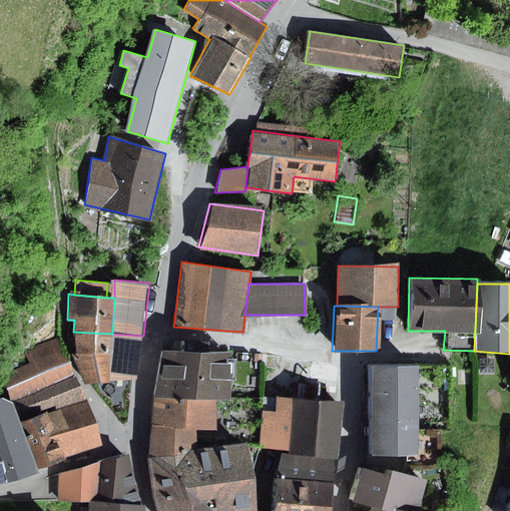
[(73,332),(76,353),(72,353),(87,383),(110,382),(112,334),(73,332)]
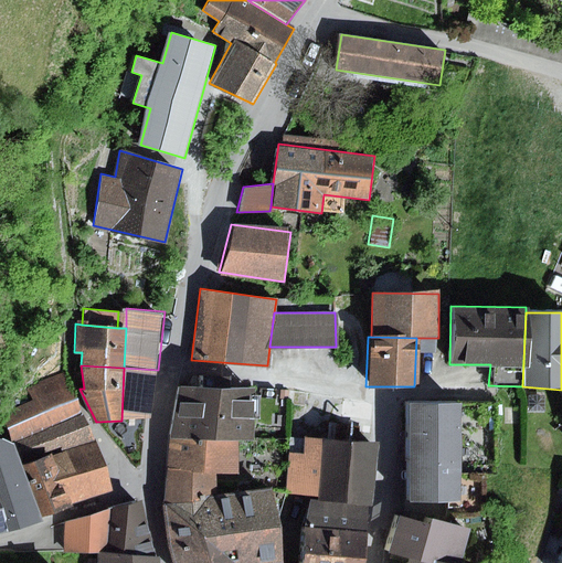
[(158,370),(124,368),(122,421),(152,418),(158,370)]
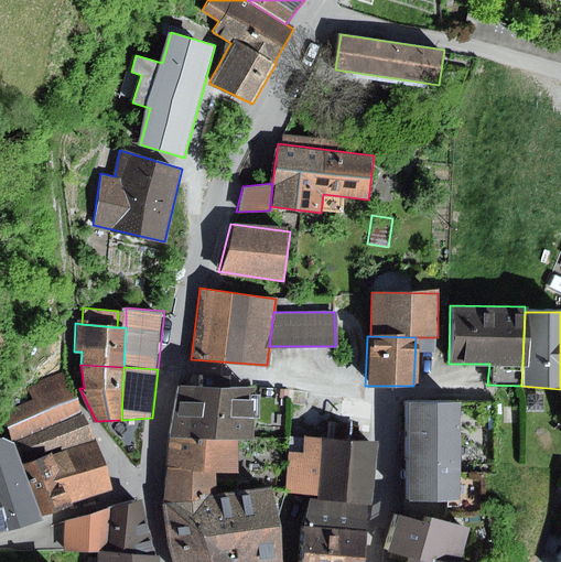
[(14,442),(82,411),(64,369),(24,384),(32,398),(1,410),(14,442)]
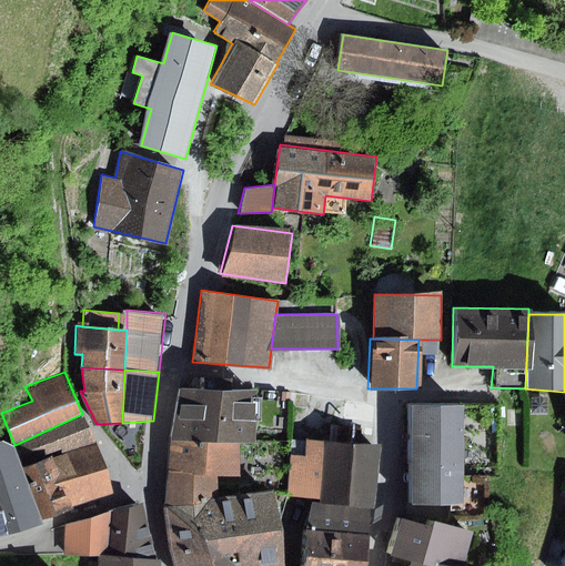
[(204,388),(181,388),(170,440),(241,441),(255,441),(258,390),(231,390),(231,377),(204,377),(204,388)]
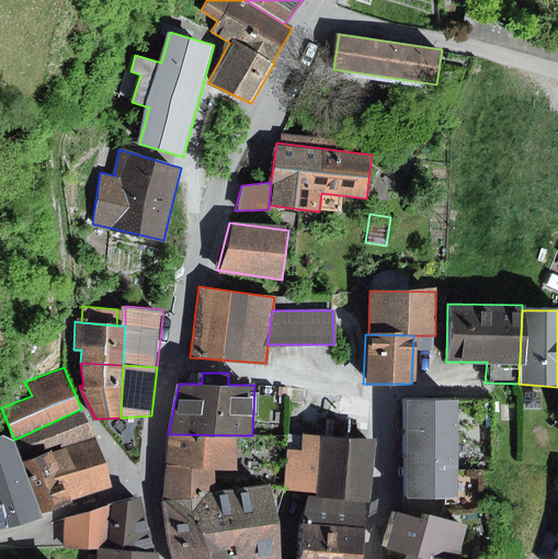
[(452,401),(402,401),(402,458),(452,458),(452,401)]
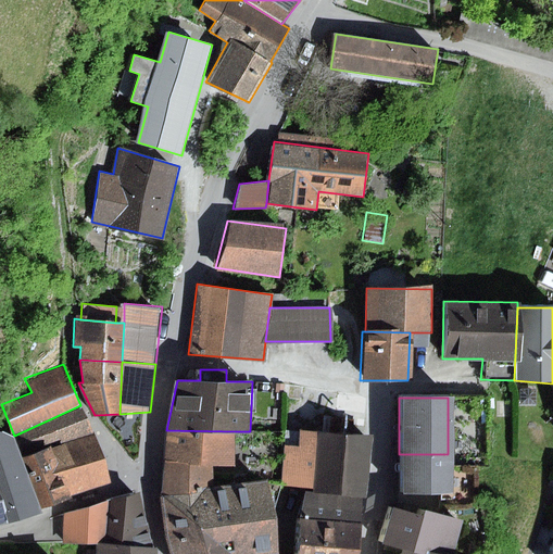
[(14,436),(22,456),(95,432),(80,405),(14,436)]
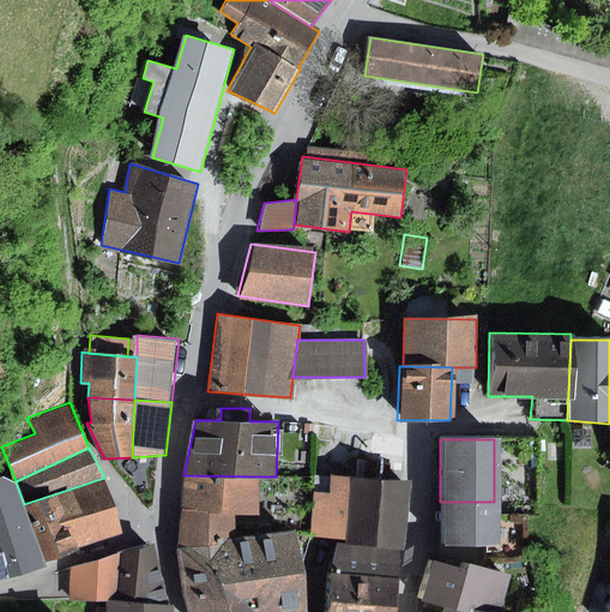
[(351,478),(330,474),(328,493),(312,490),(308,534),(402,549),(408,483),(381,480),(384,455),(355,453),(351,478)]
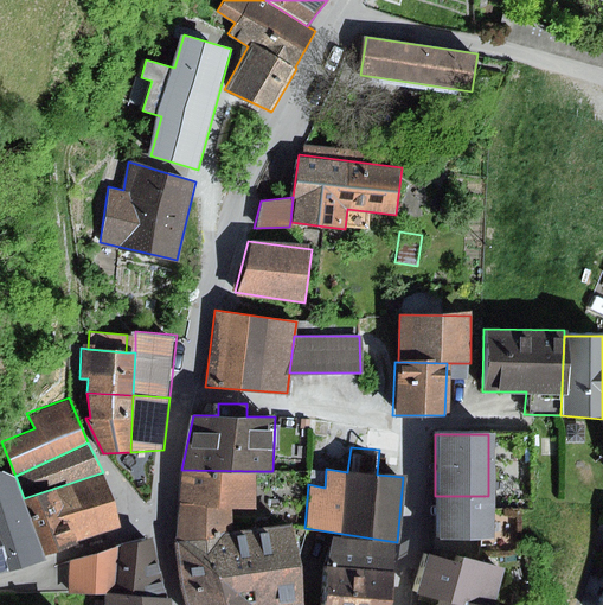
[(181,470),(173,543),(231,533),(232,507),(257,508),(257,471),(181,470)]
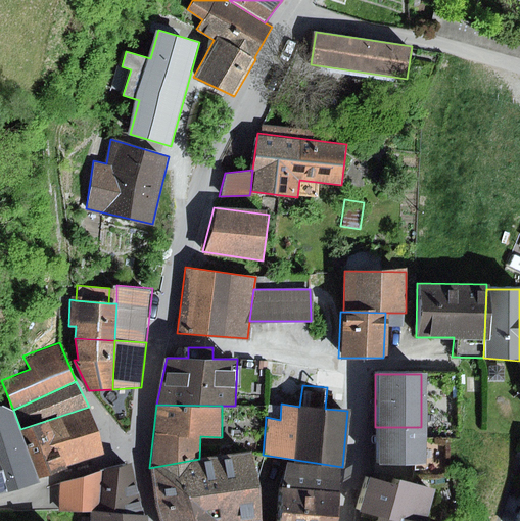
[(0,465),(7,491),(41,480),(20,429),(13,410),(3,407),(0,407),(0,465)]
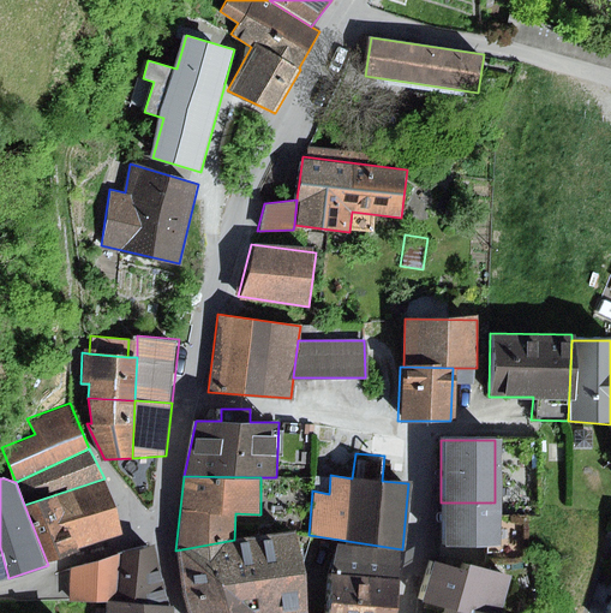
[(105,478),(24,505),(48,565),(82,553),(79,546),(125,534),(105,478)]
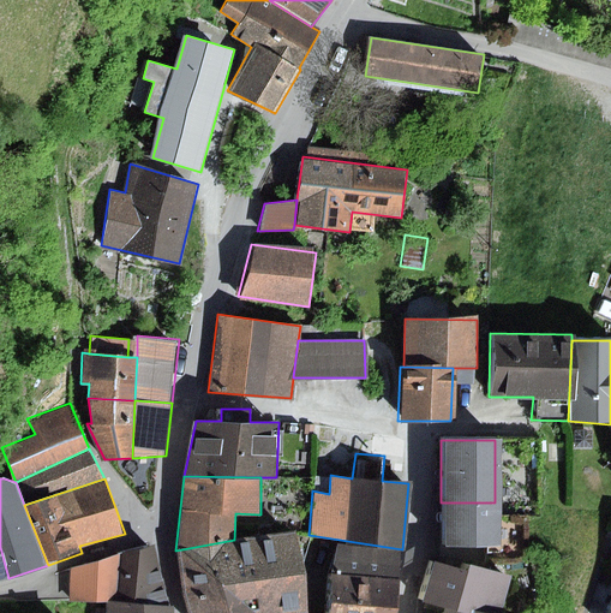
[(495,503),(441,503),(441,547),(495,547),(495,503)]
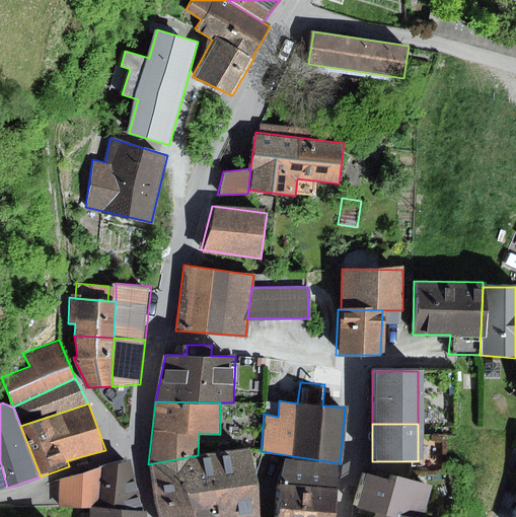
[(198,455),(148,464),(160,516),(255,516),(261,516),(249,447),(198,455)]
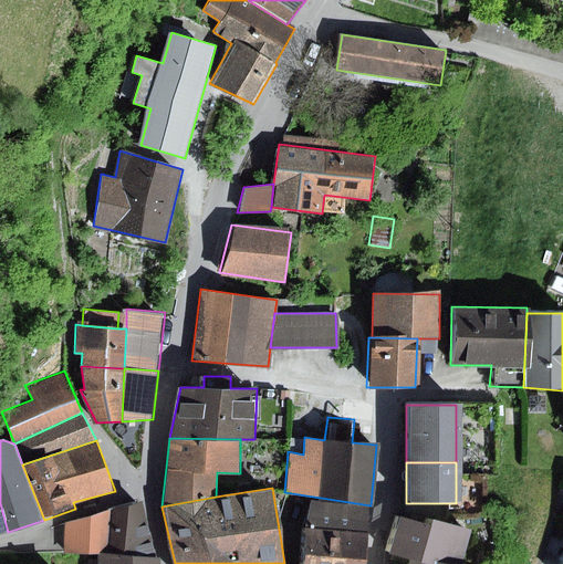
[(110,509),(105,555),(97,554),(96,563),(160,563),(160,557),(156,557),(143,501),(110,509)]
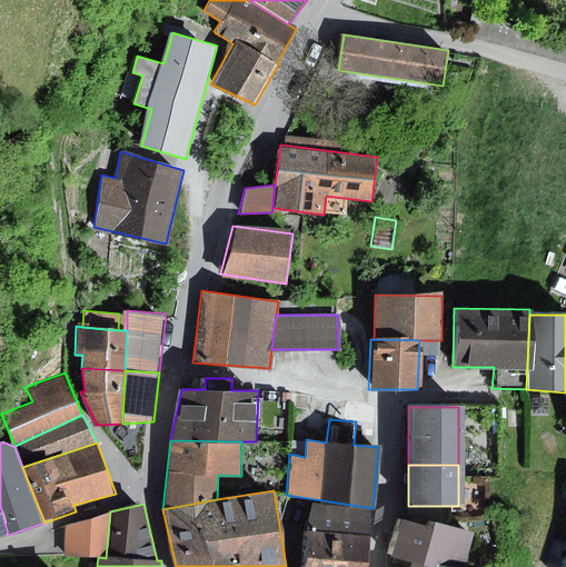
[(369,510),(313,504),(306,529),(369,535),(369,510)]
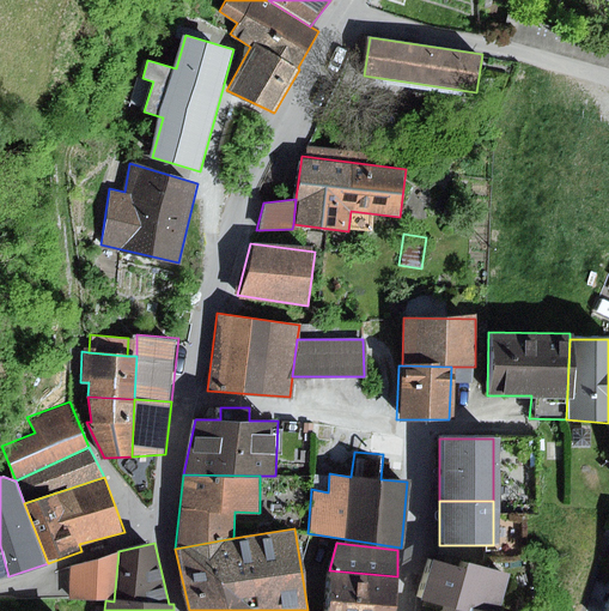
[(119,551),(67,566),(66,599),(105,600),(114,602),(119,551)]
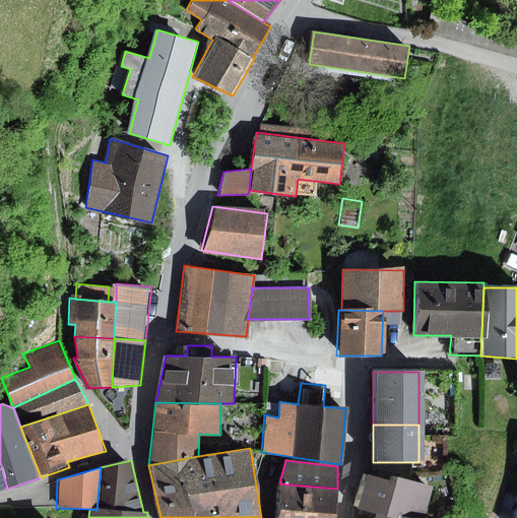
[(388,479),(368,474),(358,506),(379,511),(413,517),(425,517),(433,486),(389,473),(388,479)]
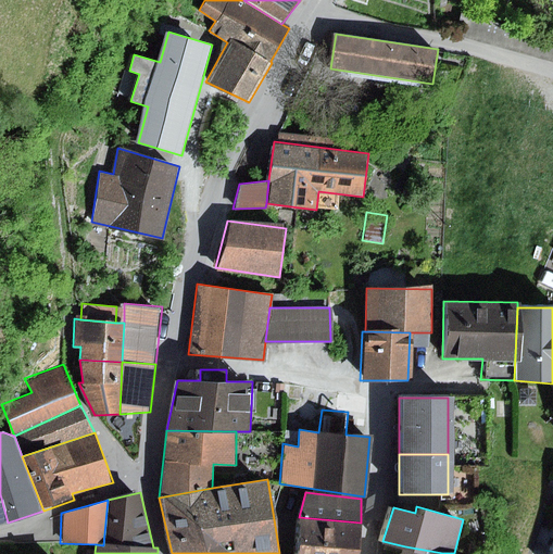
[(356,553),(361,523),(299,517),(297,553),(356,553)]
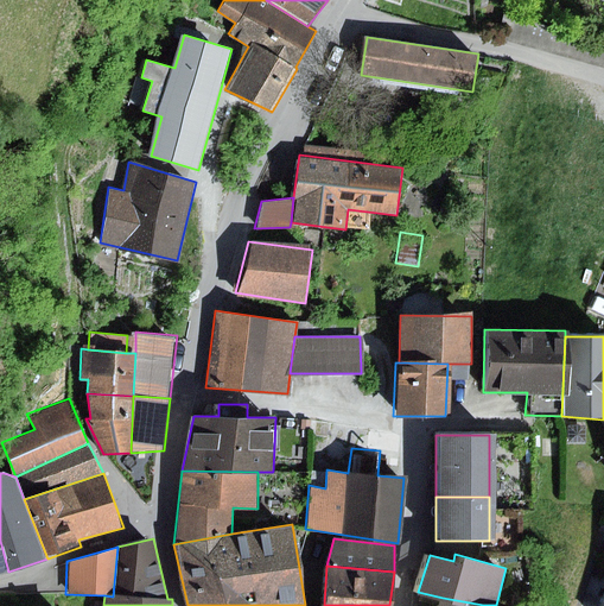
[(603,605),(603,573),(592,605),(603,605)]
